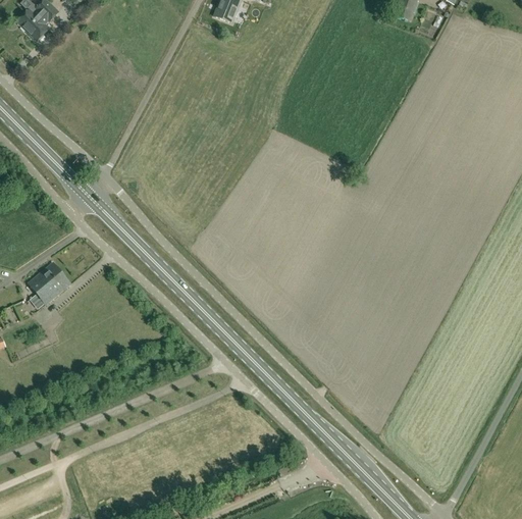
[(27,30),(51,4),(47,0),(43,0),(37,6),(34,4),(30,0),(22,0),(20,3),(27,10),(17,19),(21,23),(20,24),(27,30)]
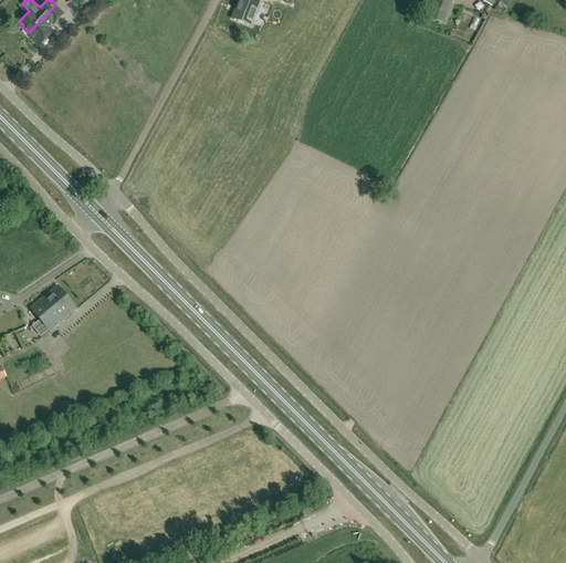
[(238,0),(232,16),(251,23),(260,0),(238,0)]
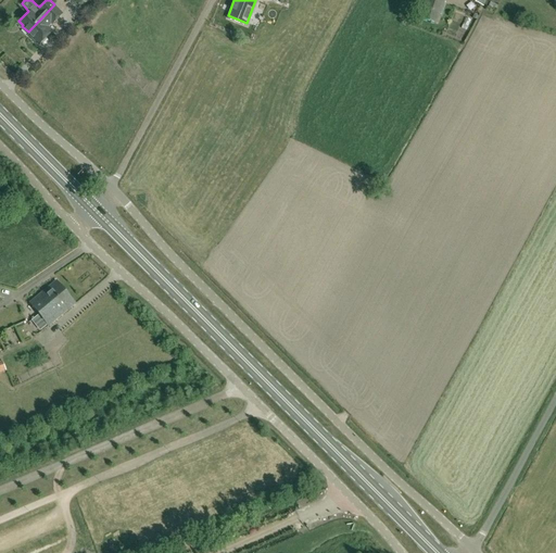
[(426,0),(420,15),(437,21),(444,0),(426,0)]
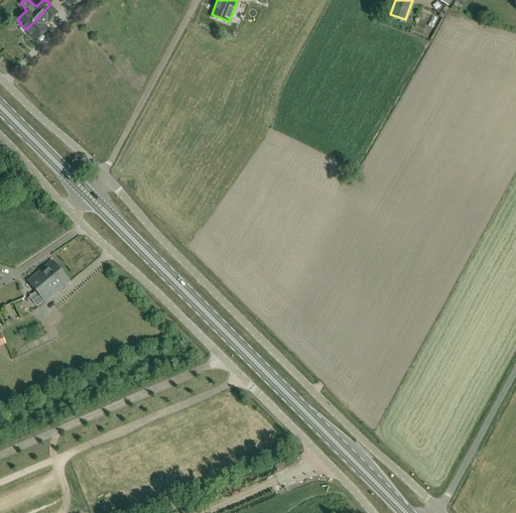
[(39,38),(43,33),(42,32),(47,26),(43,22),(47,18),(49,19),(57,11),(50,4),(26,29),(27,29),(36,38),(38,37),(39,38)]
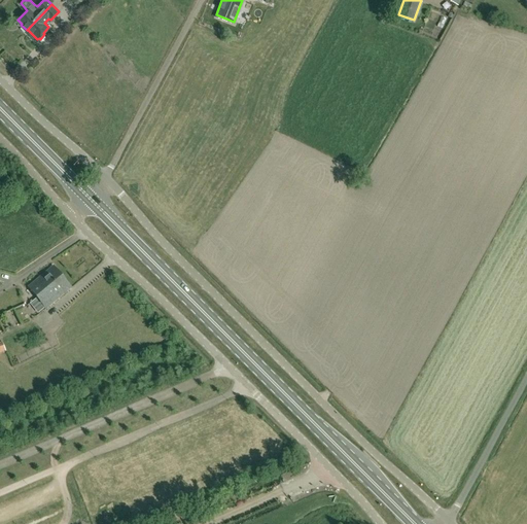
[(444,14),(440,25),(446,27),(450,16),(444,14)]
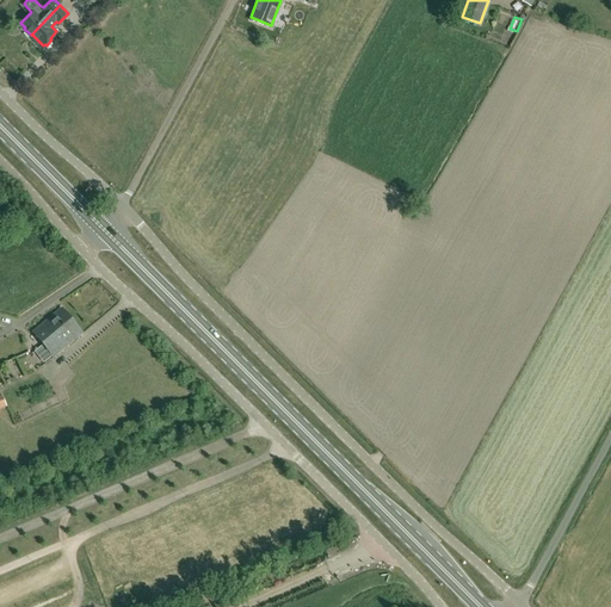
[(72,317),(61,304),(32,328),(42,341),(72,317)]
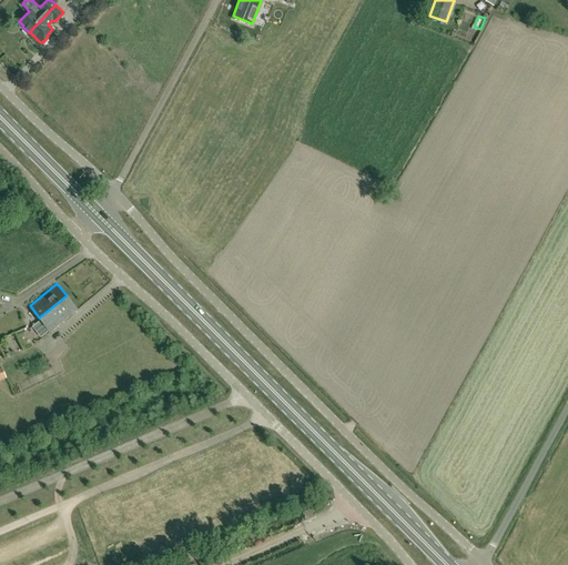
[(77,308),(67,295),(39,318),(49,330),(77,308)]
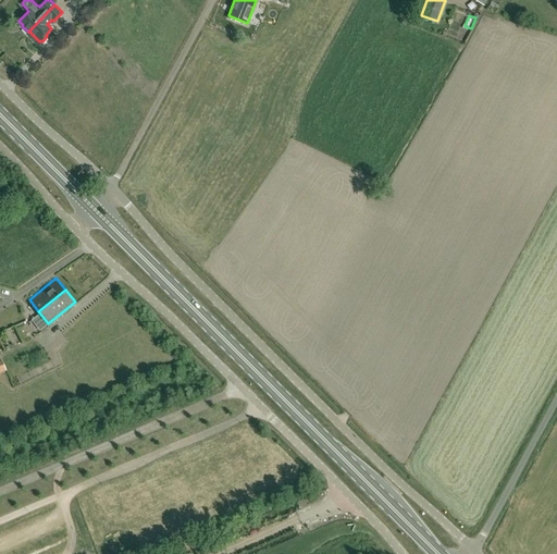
All buildings are outlined.
